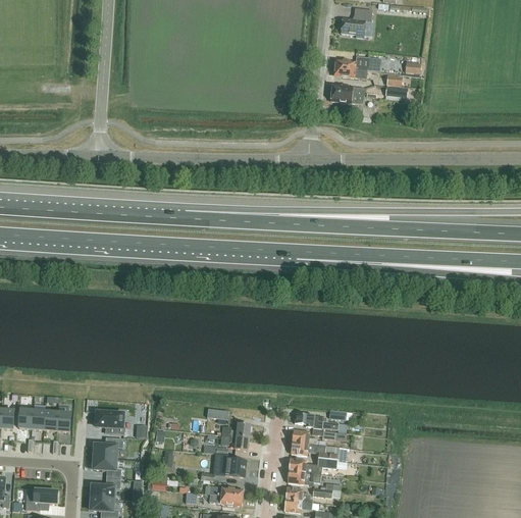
[(342,16),(341,32),(356,34),(355,36),(363,37),(363,34),(372,35),(373,20),(370,20),(371,8),(354,6),(353,14),(356,14),(355,18),(342,16)]
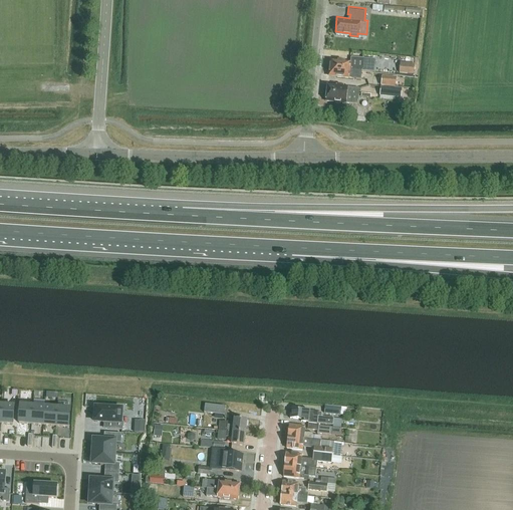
[(329,57),(328,65),(360,68),(361,56),(350,55),(350,59),(338,58),(337,58),(329,57)]
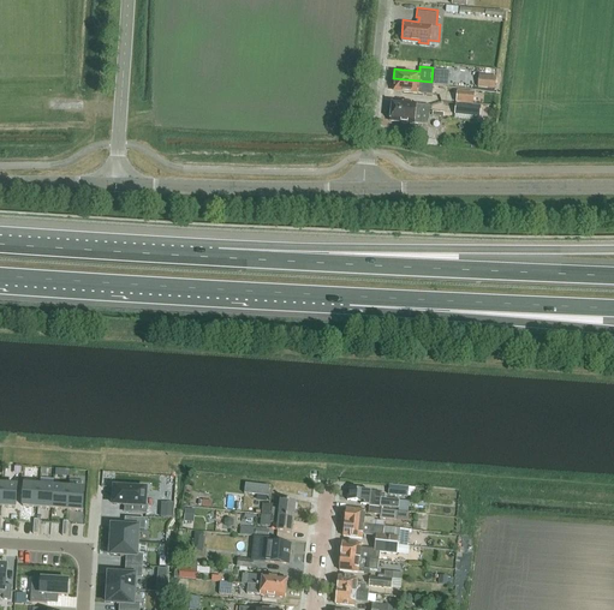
[(494,84),(495,72),(477,70),(476,83),(494,84)]
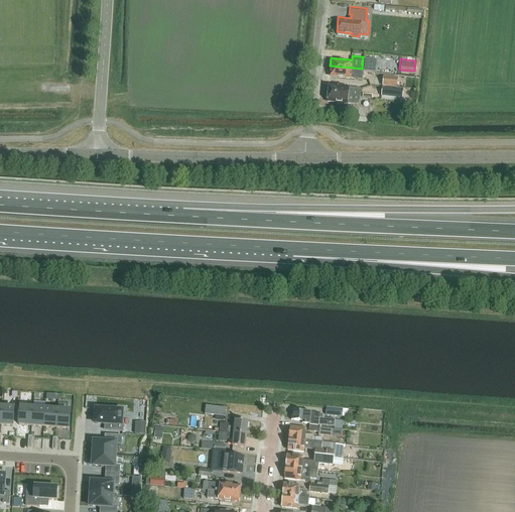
[(330,66),(329,73),(337,74),(338,74),(361,77),(362,69),(330,66)]
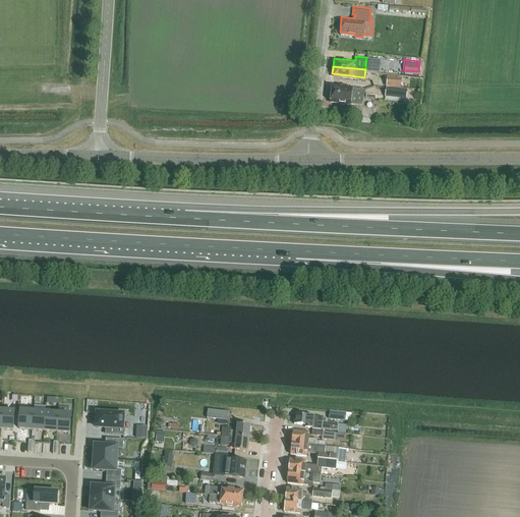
[(386,83),(399,84),(400,75),(387,74),(386,83)]
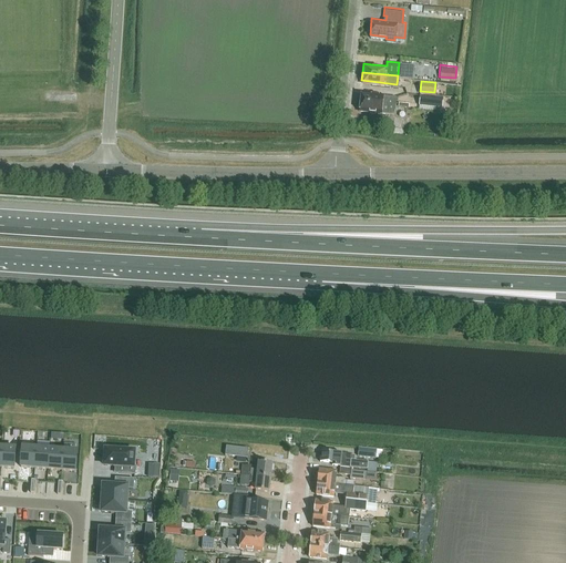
[(359,99),(394,103),(395,94),(360,90),(359,99)]
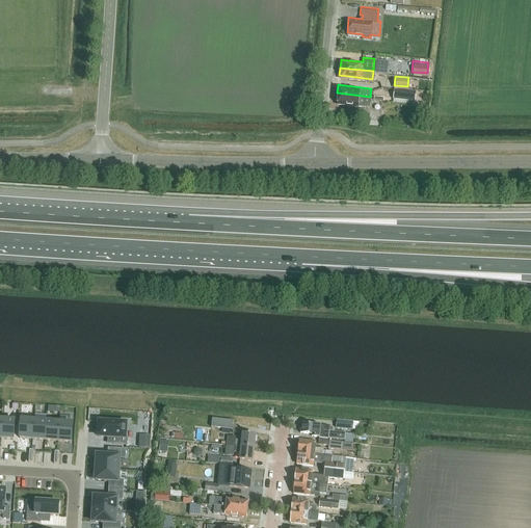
[(409,98),(410,87),(394,85),(393,96),(409,98)]
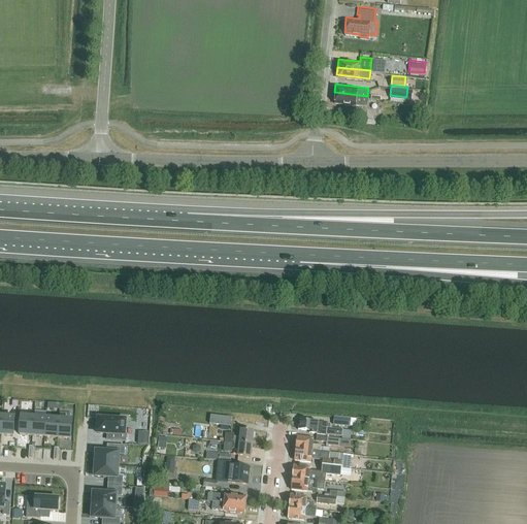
[(367,96),(334,92),(333,100),(366,104),(367,96)]
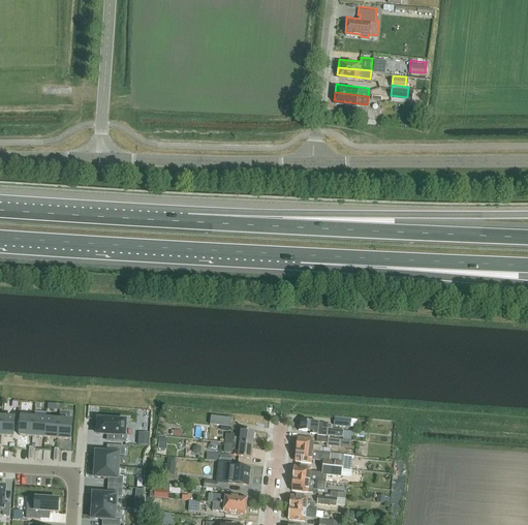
[(366,120),(378,121),(380,105),(368,103),(366,120)]
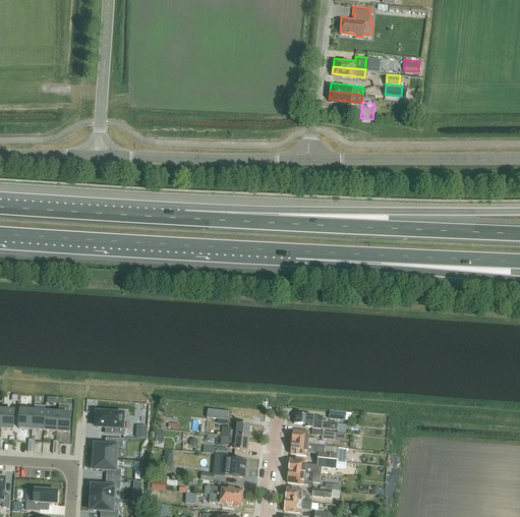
[(226,417),(227,412),(227,408),(207,406),(206,415),(226,417)]
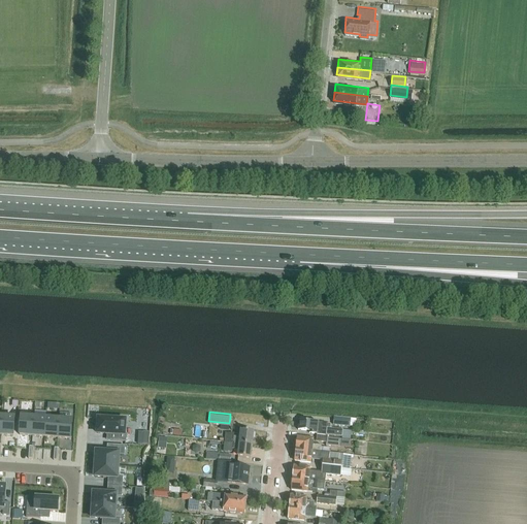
[(0,413),(0,431),(12,432),(13,414),(0,413)]
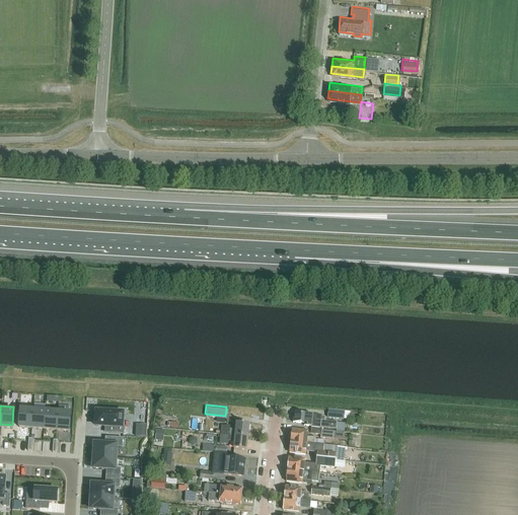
[(19,406),(18,424),(30,425),(32,407),(19,406)]
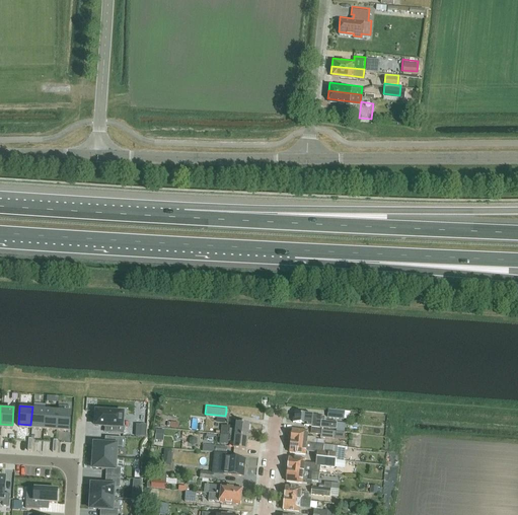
[(326,406),(326,414),(349,414),(349,407),(326,406)]
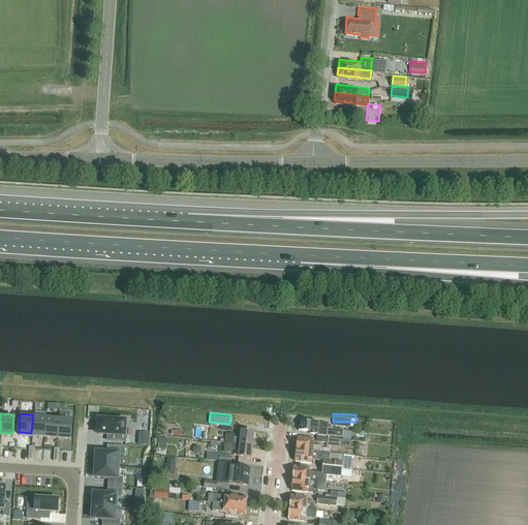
[(33,414),(31,433),(43,434),(45,415),(33,414)]
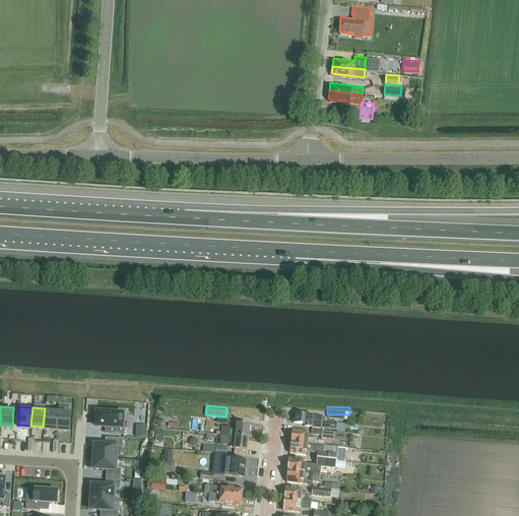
[(45,408),(43,427),(56,428),(57,409),(45,408)]
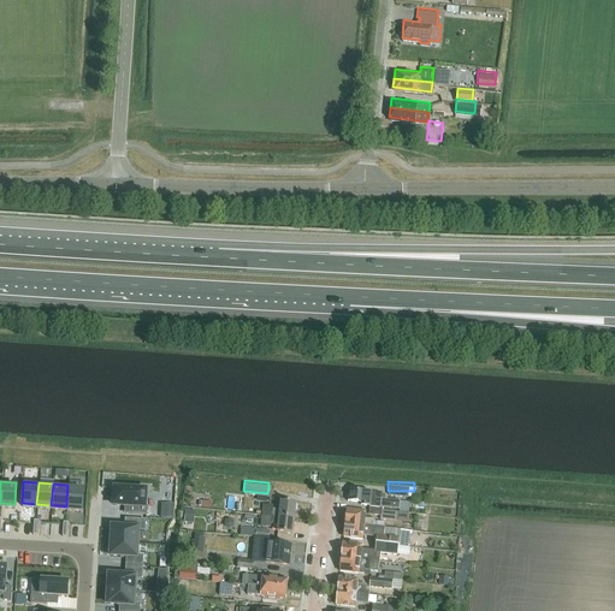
[(113,485),(112,502),(122,502),(122,503),(129,504),(129,510),(146,511),(146,503),(143,502),(145,486),(142,486),(142,484),(132,484),(132,486),(113,485)]
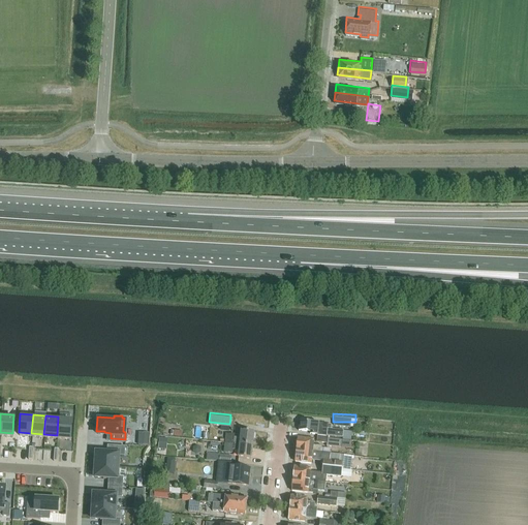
[(58,417),(57,435),(69,436),(71,418),(58,417)]
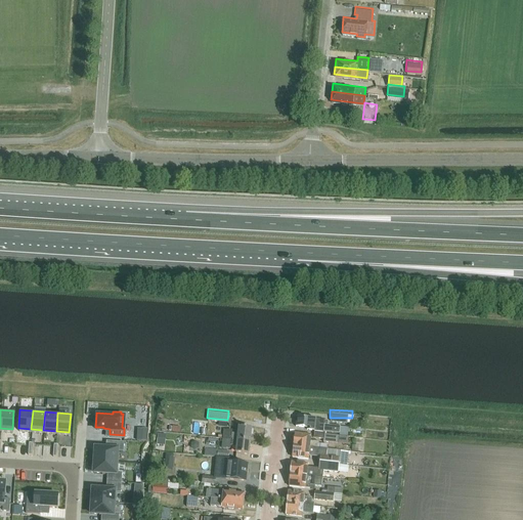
[(296,414),(295,423),(306,424),(306,427),(313,428),(313,430),(314,430),(314,429),(323,430),(322,431),(338,433),(338,432),(324,431),(324,429),(322,429),(323,416),(296,414)]
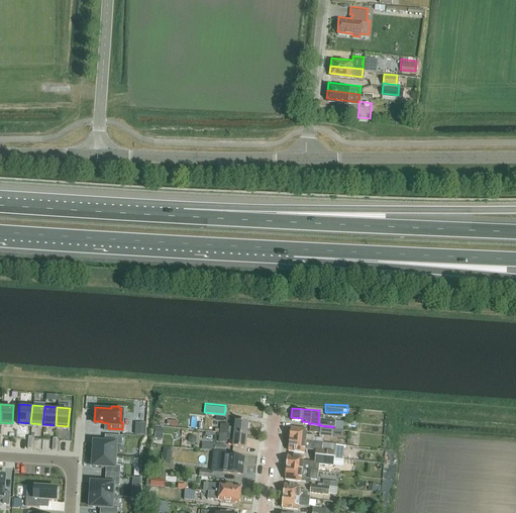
[(245,432),(247,419),(235,418),(234,424),(227,423),(228,422),(220,421),(219,429),(245,432)]
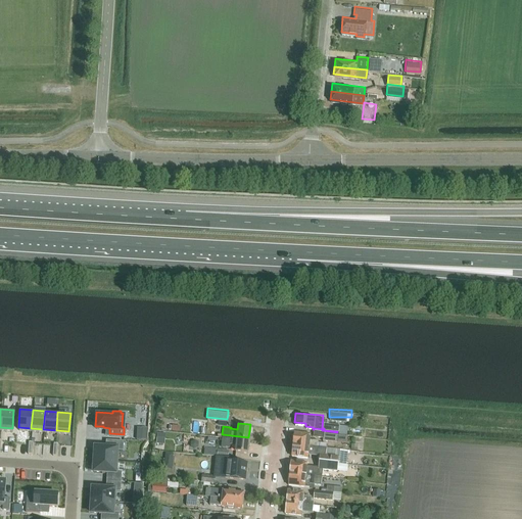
[(136,424),(135,436),(145,436),(146,425),(136,424)]
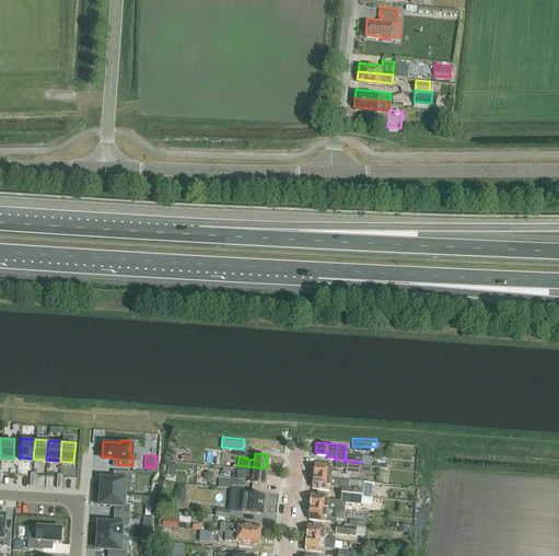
[(336,460),(335,460),(334,465),(345,466),(345,470),(361,471),(361,463),(345,461),(346,460),(336,459),(336,460)]
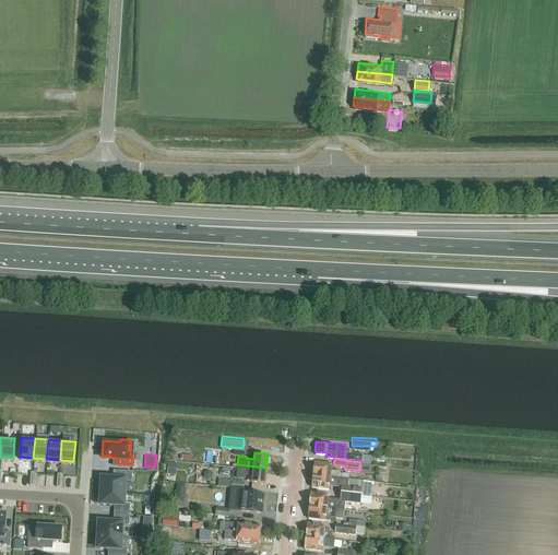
[(176,460),(167,459),(166,470),(175,471),(176,460)]
